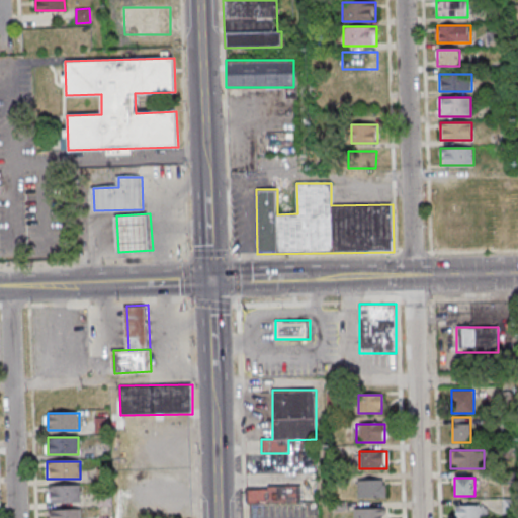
[(386,498),(386,480),(357,480),(357,498),(386,498)]
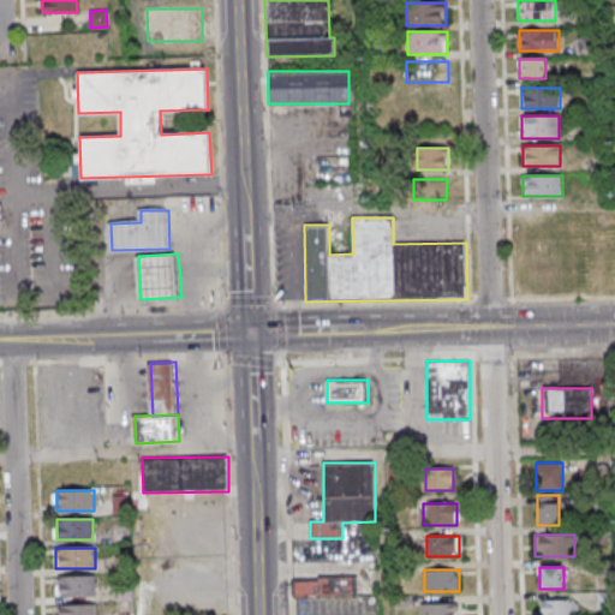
[(58,577),(58,597),(96,597),(96,577),(58,577)]
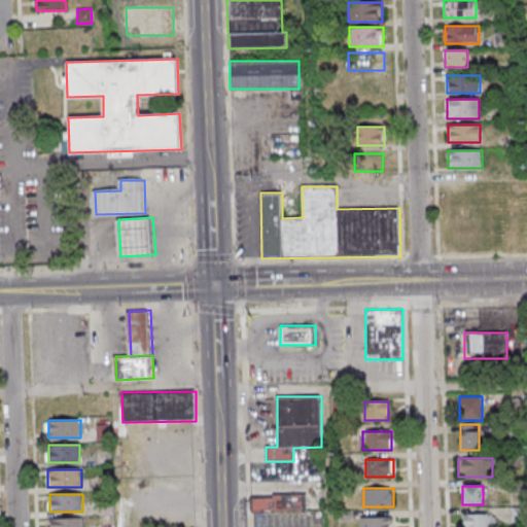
[(306,495),(252,495),(252,512),(306,512),(306,495)]
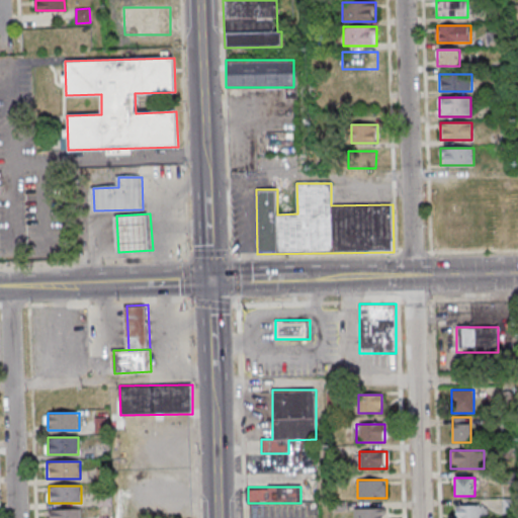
[(503,514),(515,514),(515,499),(503,499),(503,514)]
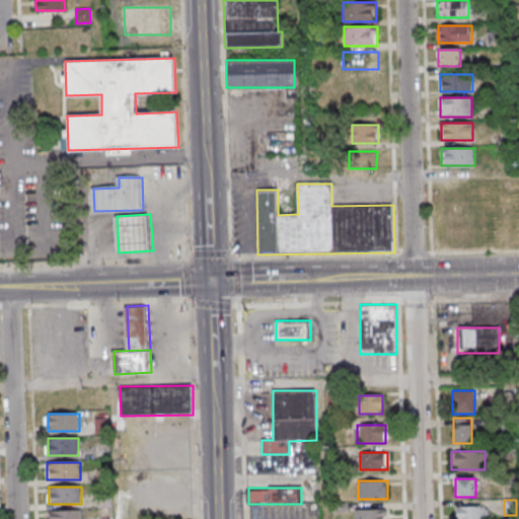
[(484,518),(485,507),(457,507),(456,518),(484,518)]
